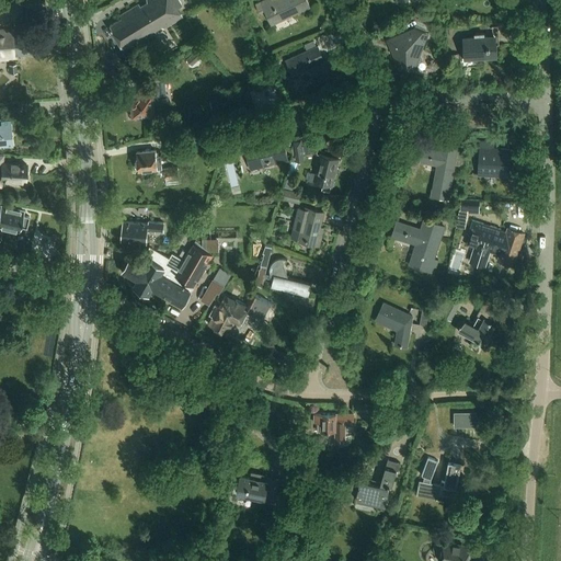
[(137,45),(157,34),(156,32),(162,27),(163,29),(183,18),(176,8),(181,6),(181,3),(179,0),(146,0),(119,15),(122,19),(110,26),(123,48),(135,41),(137,45)]
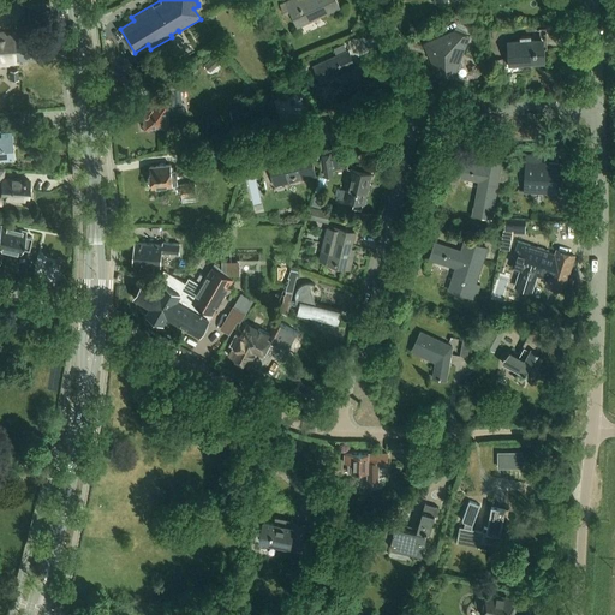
[(291,12),(298,28),(340,7),(336,0),(308,0),(303,3),(300,0),(290,0),(286,3),(280,5),(285,15),(291,12)]
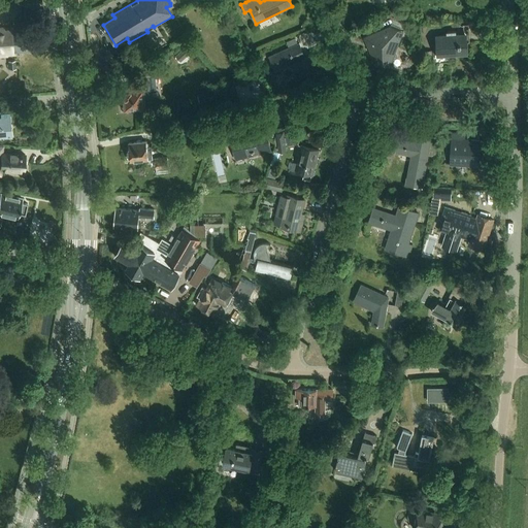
[(382,30),(364,37),(376,67),(384,64),(384,66),(390,66),(392,60),(398,58),(396,51),(403,32),(391,26),(388,32),(384,33),(382,30)]
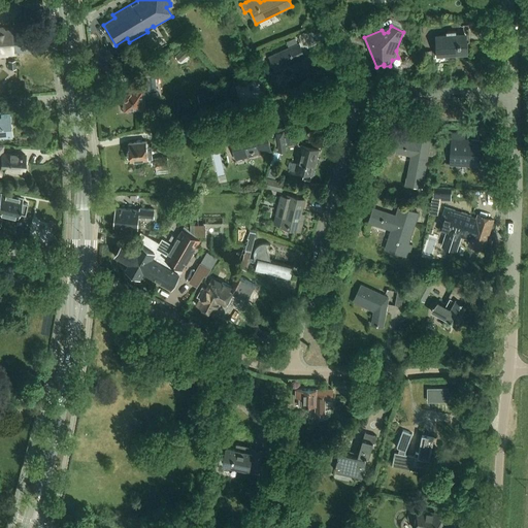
[(2,28),(0,28),(0,56),(14,56),(14,52),(32,51),(30,30),(13,32),(13,29),(2,29),(2,28)]
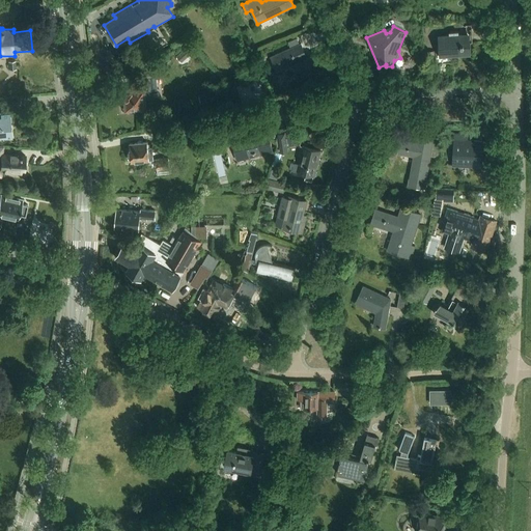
[(453,34),(439,35),(440,56),(472,54),(470,33),(462,33),(462,31),(453,32),(453,34)]
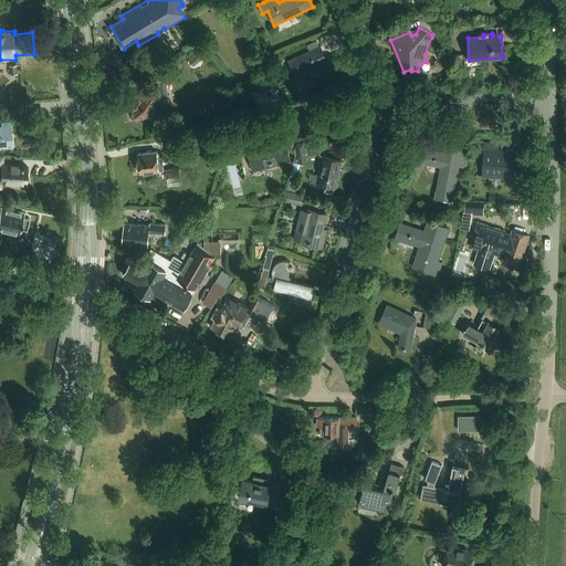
[(321,46),(289,61),(295,75),(313,67),(321,84),(345,73),(337,58),(328,62),(321,46)]
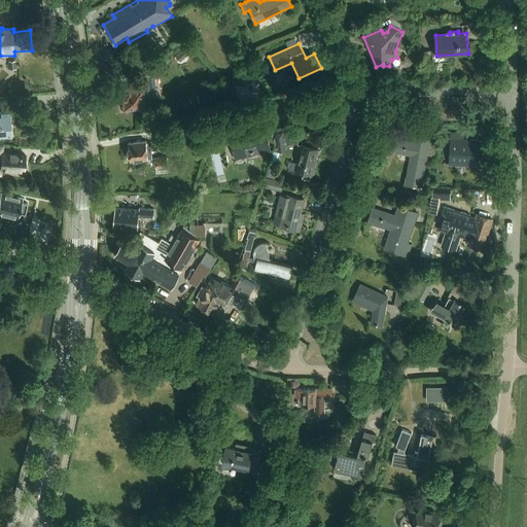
[(183,48),(179,53),(185,58),(189,55),(183,48)]
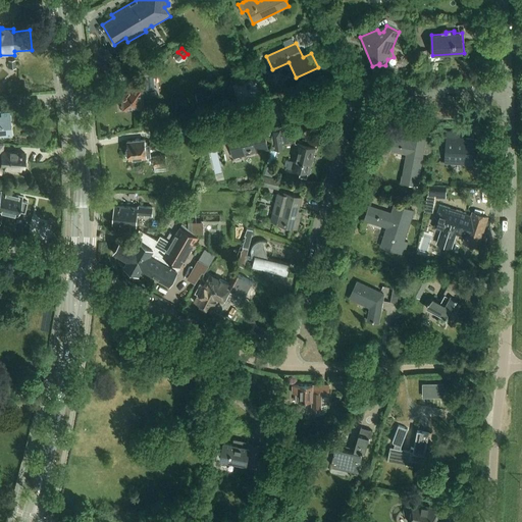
[(143,101),(149,100),(148,84),(153,84),(153,74),(134,75),(135,85),(138,85),(138,89),(121,90),(121,92),(120,92),(120,99),(122,99),(123,108),(128,108),(128,111),(137,110),(137,107),(143,107),(143,101)]
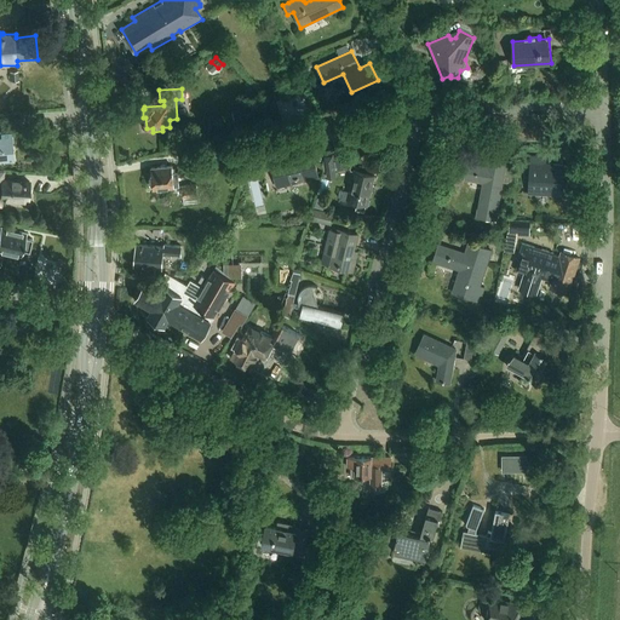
[(0,159),(13,160),(10,131),(0,131),(0,159)]
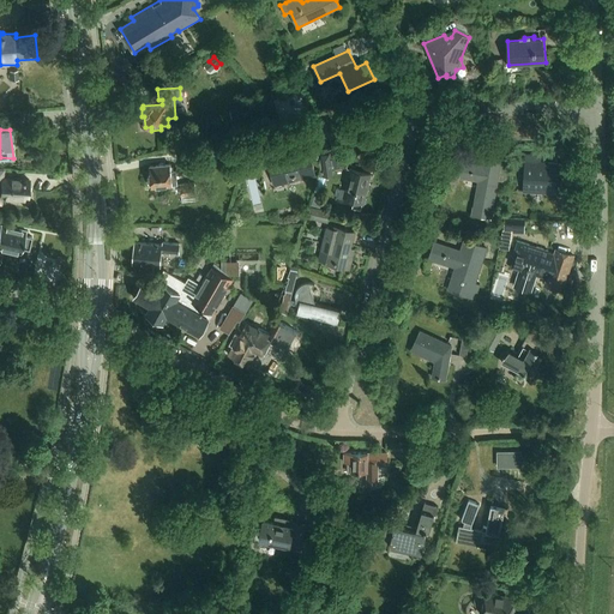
[(239,139),(242,152),(250,151),(248,144),(256,143),(253,136),(239,139)]
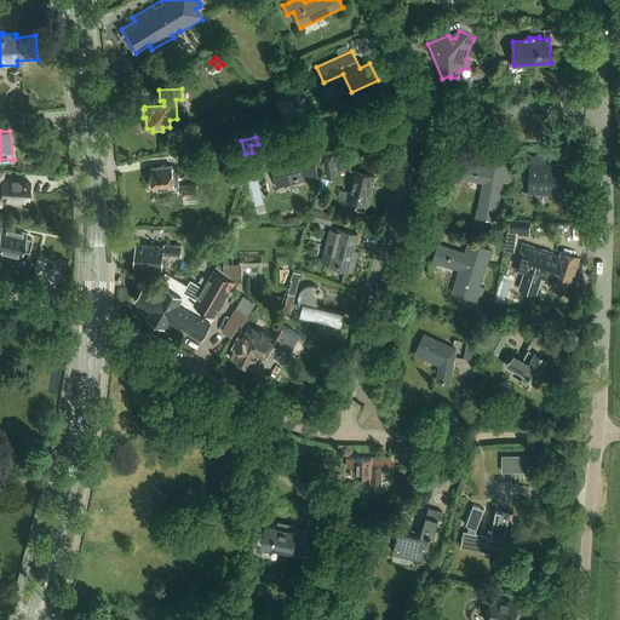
[(273,149),(258,153),(260,165),(270,162),(275,183),(317,173),(313,151),(304,154),(303,145),(273,153),(273,149)]
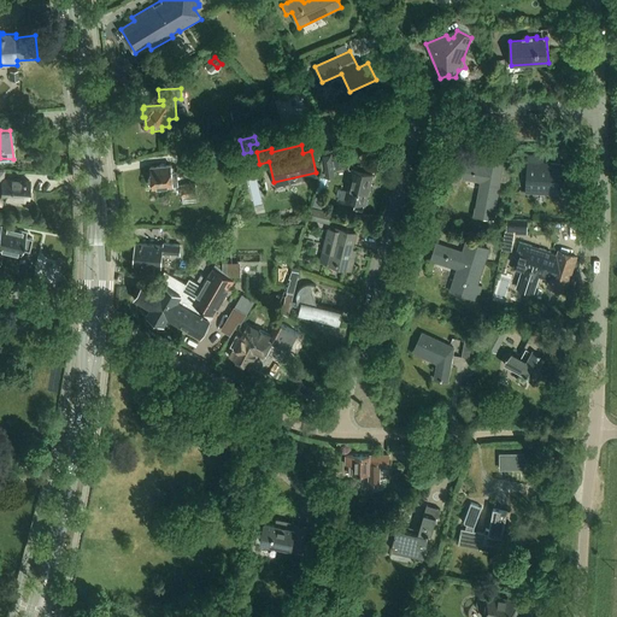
[(223,150),(206,152),(207,159),(224,158),(223,150)]
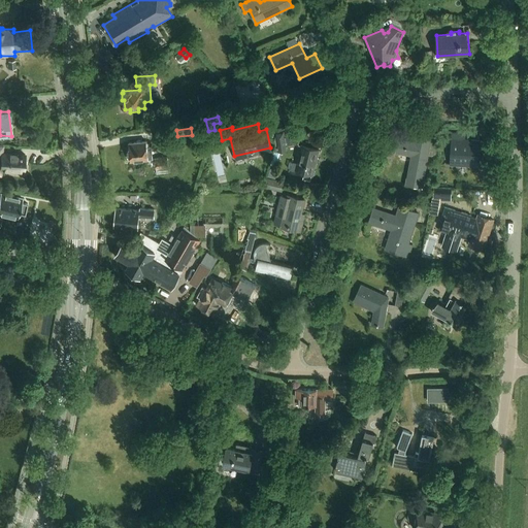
[(275,131),(278,152),(287,151),(284,130),(275,131)]
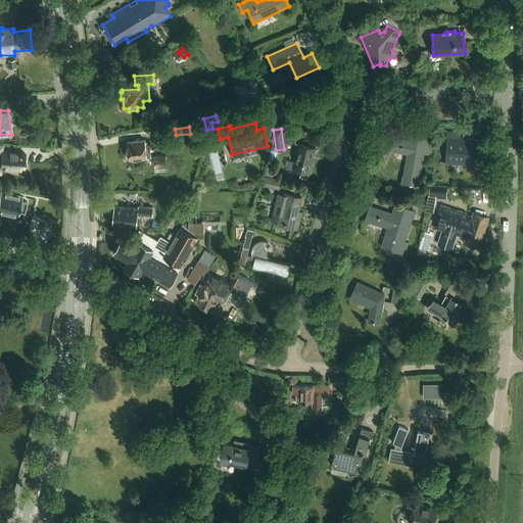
[(294,132),(283,134),(284,141),(295,140),(294,132)]
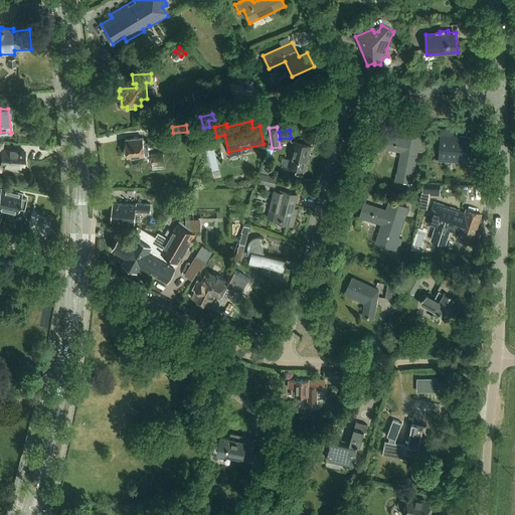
[(441,130),(439,160),(467,162),(467,158),(468,158),(468,156),(467,156),(468,137),(454,137),(454,131),(441,130)]
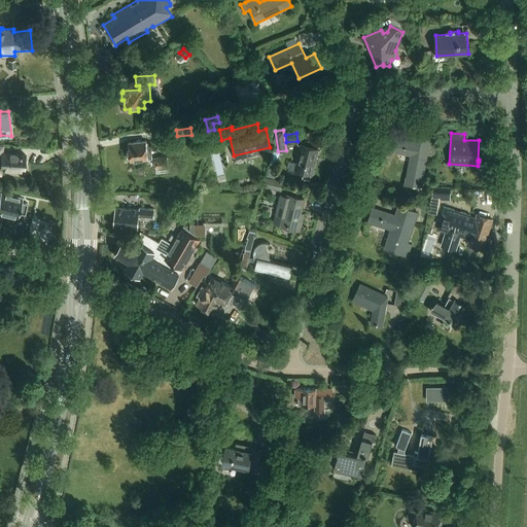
[(413,141),(396,138),(394,152),(410,155),(405,183),(422,186),(430,139),(414,136),(413,141)]
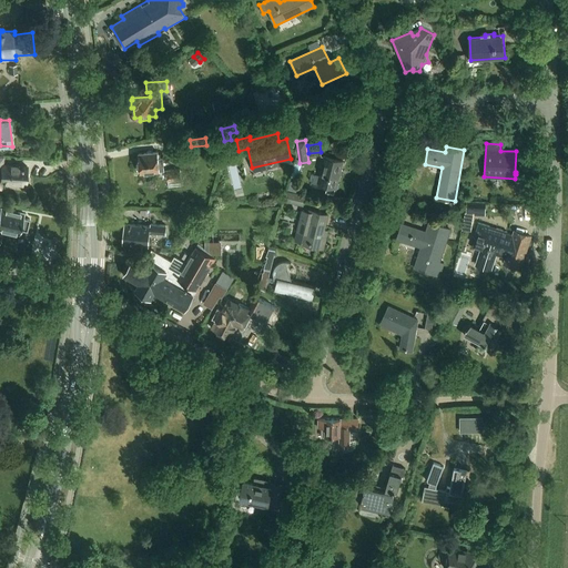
[(235,151),(229,153),(236,190),(244,189),(235,151)]
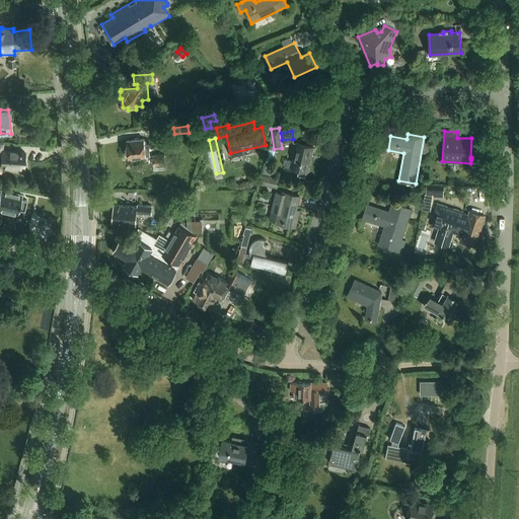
[(128,158),(145,157),(150,156),(149,144),(144,144),(144,139),(127,141),(127,148),(125,148),(126,157),(128,156),(128,158)]
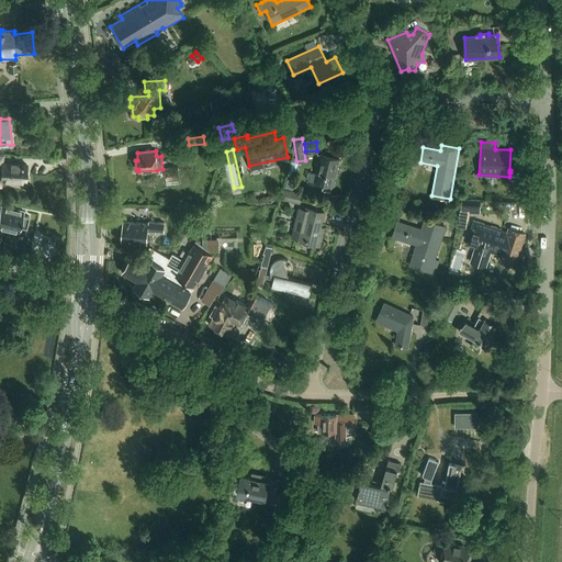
[(313,172),(311,180),(324,183),(322,190),(332,192),(333,186),(334,187),(341,160),(321,155),(316,173),(313,172)]
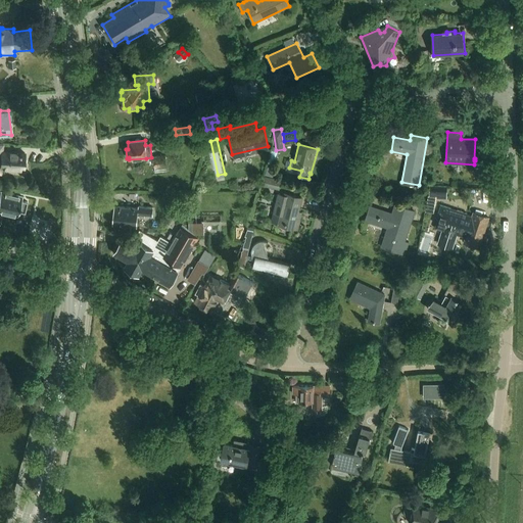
[(0,174),(1,175),(2,168),(22,169),(24,153),(0,151),(0,174)]
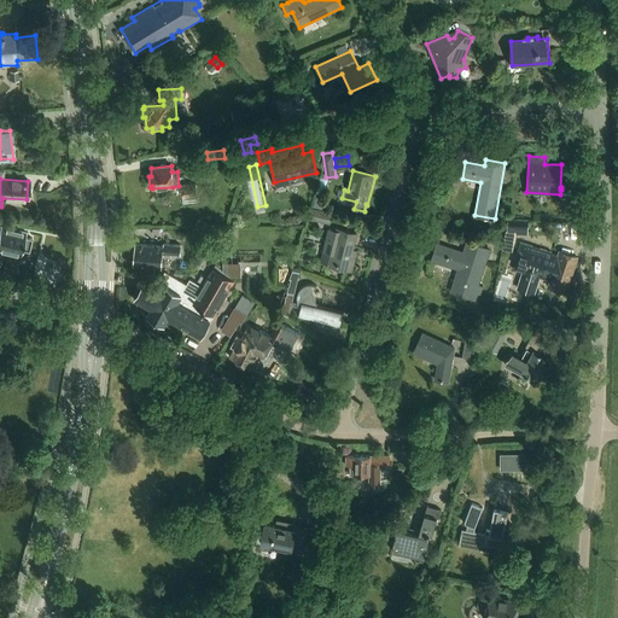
[(197,185),(182,186),(184,198),(198,197),(197,185)]
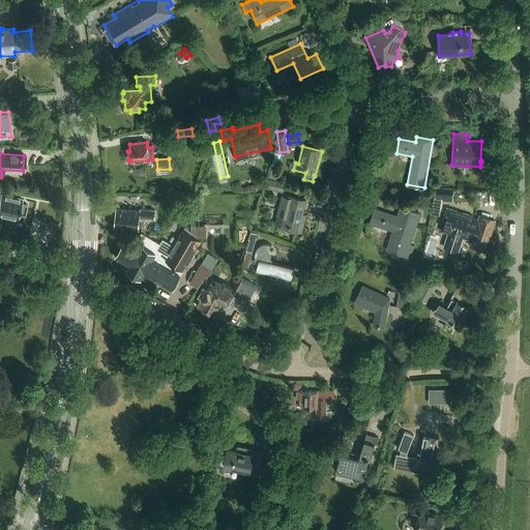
[(287,183),(269,178),(267,187),(285,193),(287,183)]
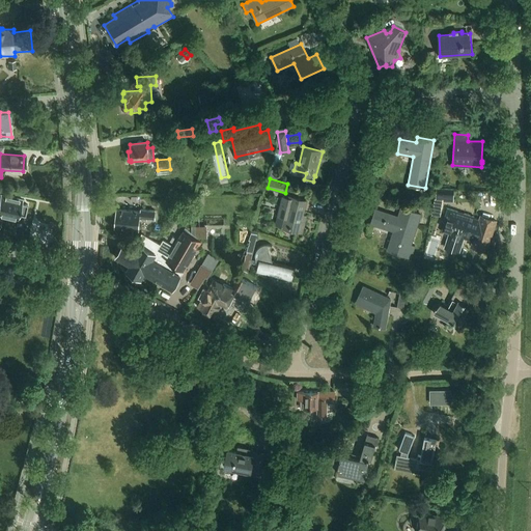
[(453,201),(454,191),(437,190),(437,198),(435,198),(432,215),(440,216),(443,200),(453,201)]
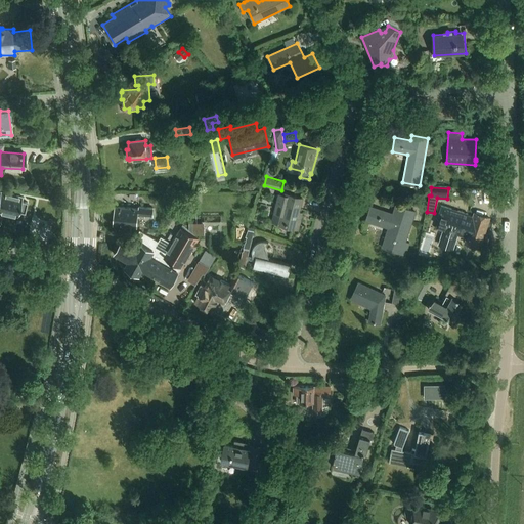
[(0,191),(0,212),(16,216),(17,212),(24,214),(27,203),(20,202),(22,198),(0,191)]
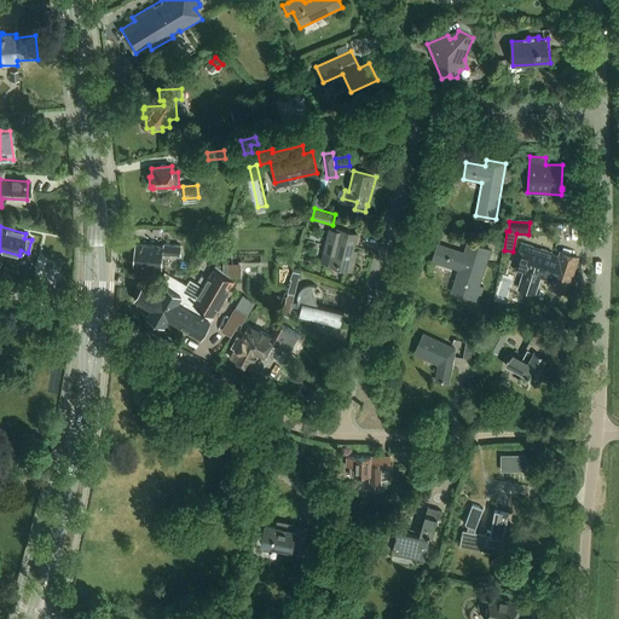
[(336,229),(336,231),(330,229),(322,264),(352,271),(356,252),(352,252),(356,233),(336,229)]
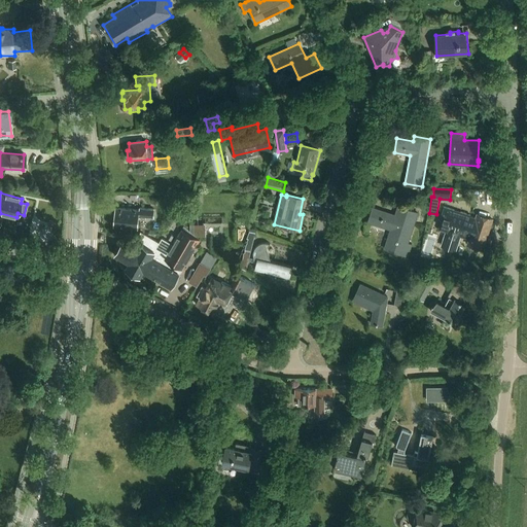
[(395,215),(373,208),(369,222),(390,230),(384,249),(408,256),(412,244),(408,243),(417,213),(398,206),(395,215)]
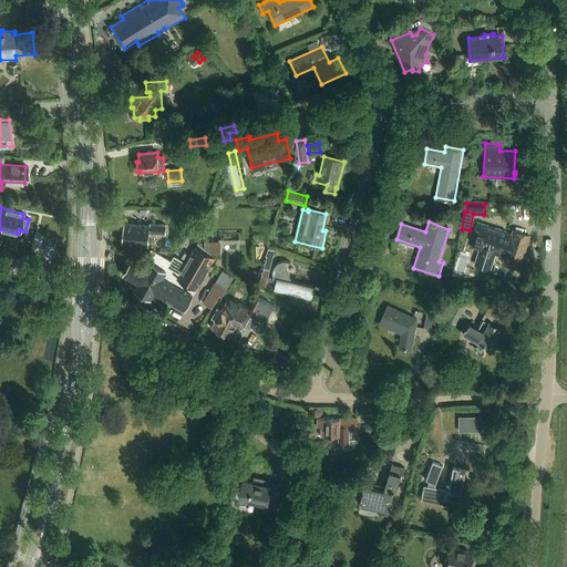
[(476,234),(472,247),(481,249),(478,256),(476,264),(490,268),(492,260),(494,254),(505,257),(503,263),(519,268),(529,236),(513,232),(512,235),(506,233),(506,232),(478,223),(474,234),(476,234)]
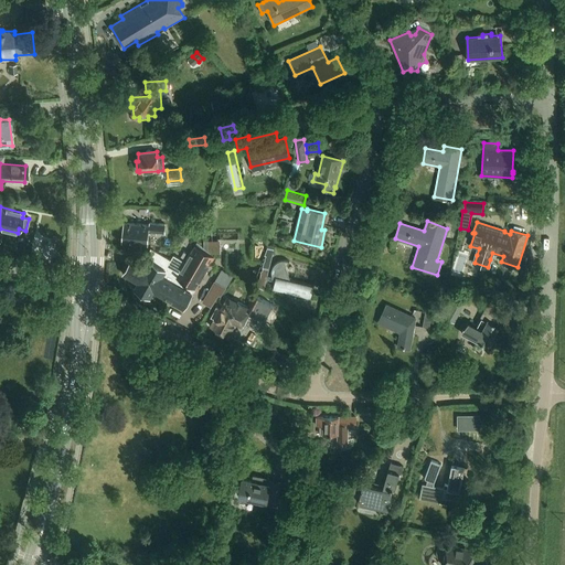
[(149,234),(156,235),(163,236),(163,233),(164,233),(166,224),(150,223),(149,225),(125,223),(123,243),(148,245),(149,234)]
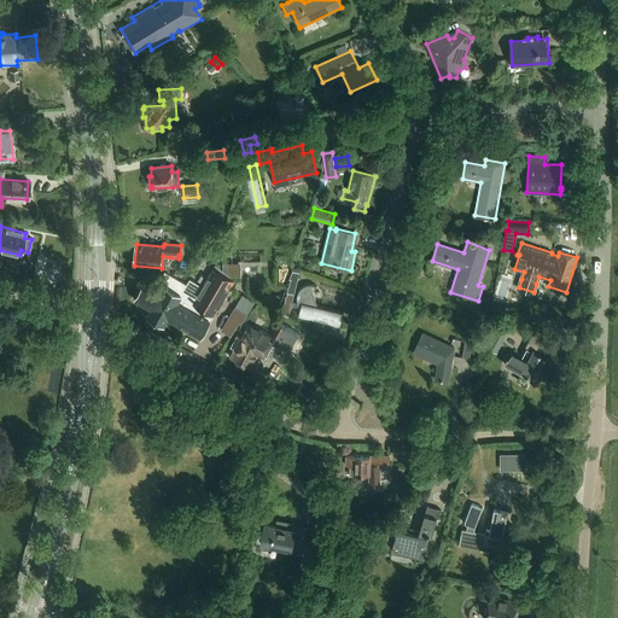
[(216,266),(203,289),(191,281),(188,286),(165,273),(156,290),(145,284),(135,299),(151,308),(147,315),(164,326),(168,319),(200,337),(234,280),(216,266)]
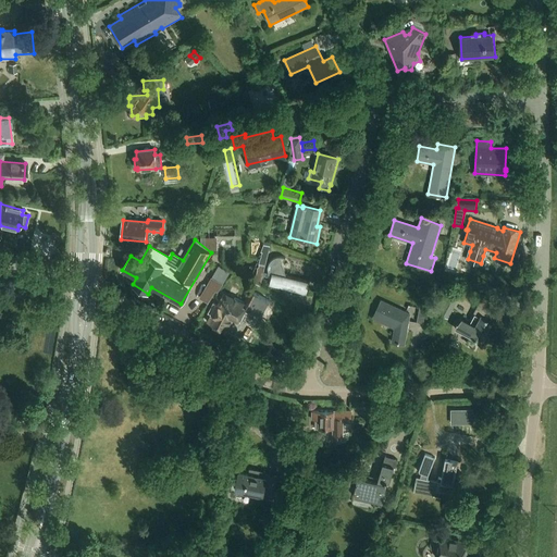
[(262,256),(260,260),(260,267),(265,268),(271,245),(264,243),(262,251),(263,251),(262,256)]
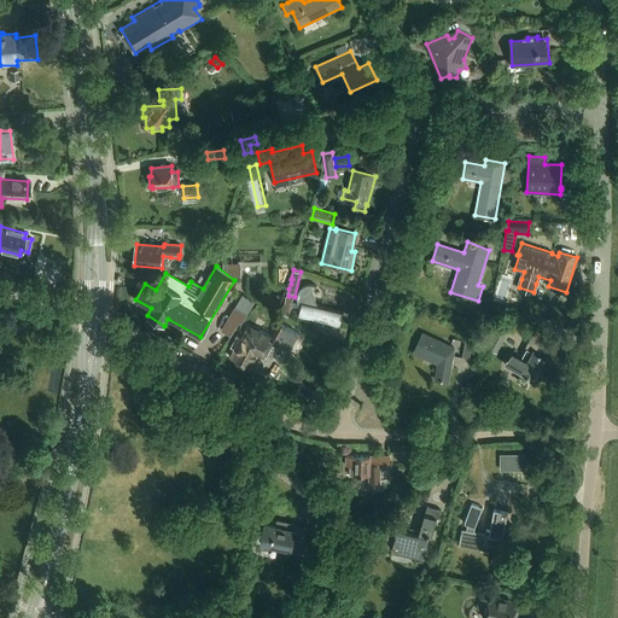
[(304,310),(302,319),(319,324),(319,325),(320,326),(320,327),(321,327),(321,328),(322,328),(325,328),(326,327),(327,327),(327,326),(337,328),(340,312),(318,307),(310,285),(308,285),(304,286),(299,290),(298,293),(297,297),(298,302),(299,307),(304,310)]
